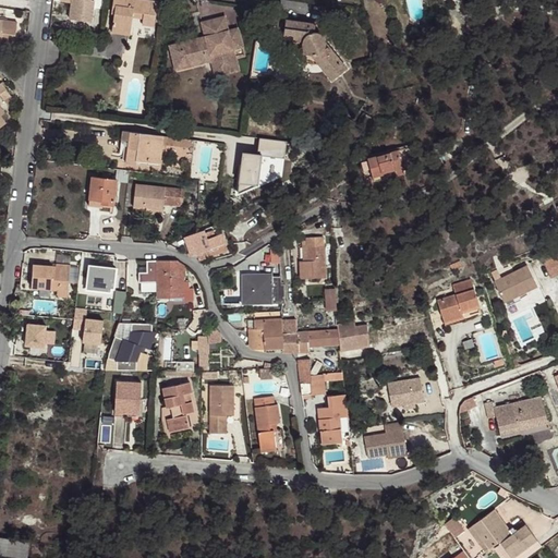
[(94,4),(95,0),(92,0),(61,0),(61,1),(72,3),(69,19),(71,19),(92,22),(94,4)]
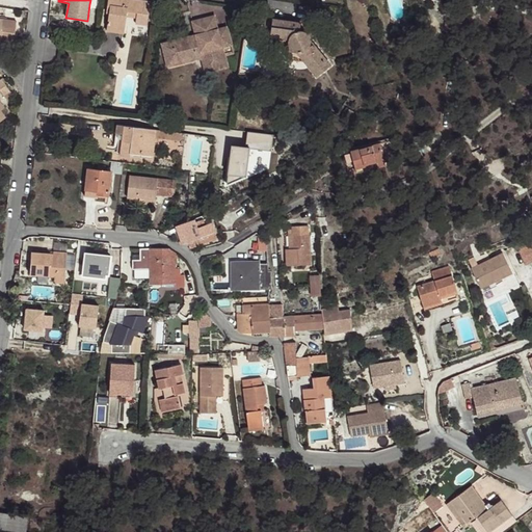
[(147,25),(151,1),(141,0),(108,0),(106,12),(109,12),(107,27),(125,30),(127,17),(128,10),(137,11),(136,18),(135,23),(147,25)]
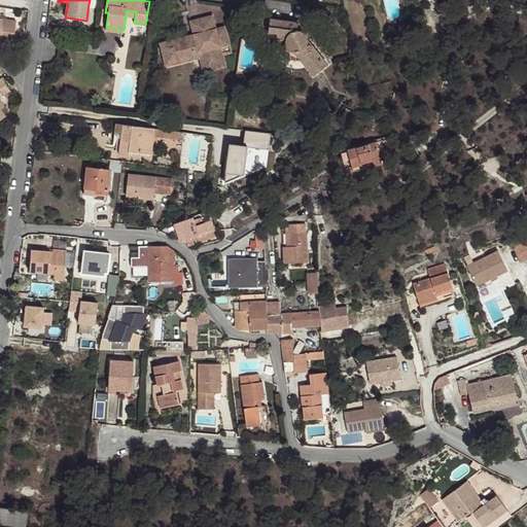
[(65,18),(68,3),(58,1),(55,16),(65,18)]
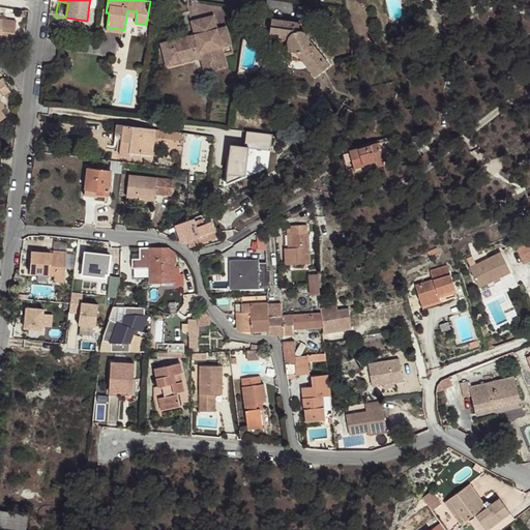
[(222,47),(231,45),(226,27),(217,29),(213,16),(192,22),(195,34),(196,40),(187,42),(185,37),(160,43),(166,61),(189,55),(190,60),(201,58),(205,72),(227,66),(222,47)]
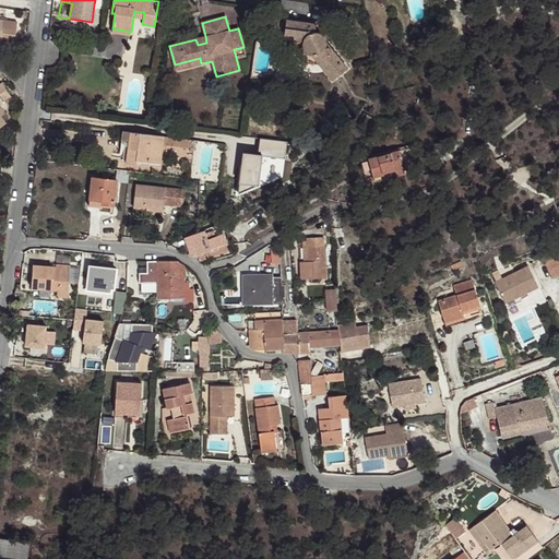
[(484,33),(486,21),(475,19),(475,22),(468,22),(467,30),(484,33)]
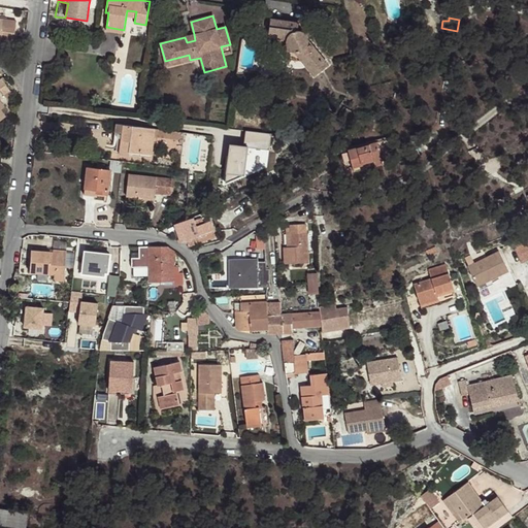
[(13,44),(17,22),(0,19),(0,38),(1,39),(0,43),(13,44)]
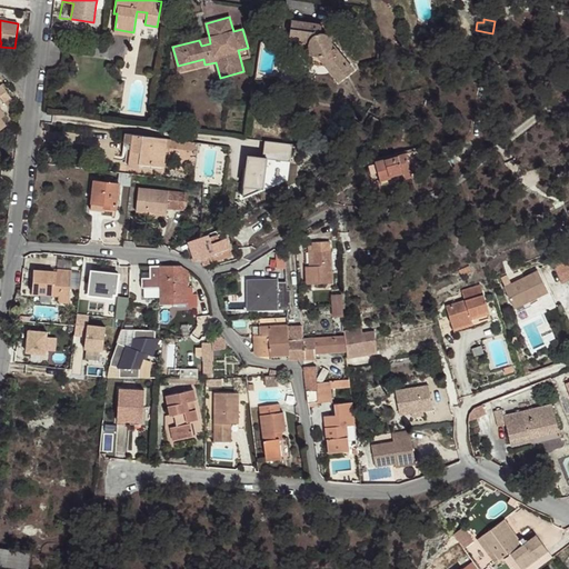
[(353,70),(332,42),(331,40),(331,38),(329,37),(327,35),(325,33),(322,32),(321,32),(322,25),(295,20),(292,20),(289,39),(292,39),(309,42),(309,43),(309,46),(309,47),(310,48),(311,51),(313,53),(316,55),(317,55),(326,65),(326,66),(339,81),(349,73),(353,70)]
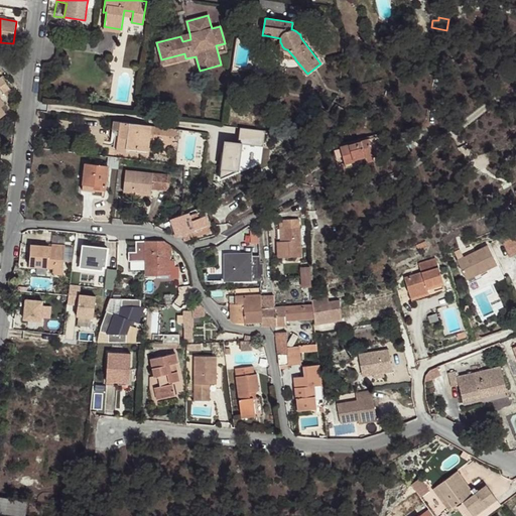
[(284,48),(282,46),(281,43),(280,42),(280,41),(280,39),(280,38),(265,35),(264,40),(271,41),(271,43),(272,45),(272,46),(272,47),(275,52),(280,56),(284,58),(289,59),(293,59),(295,58),(287,49),(286,49),(284,48)]
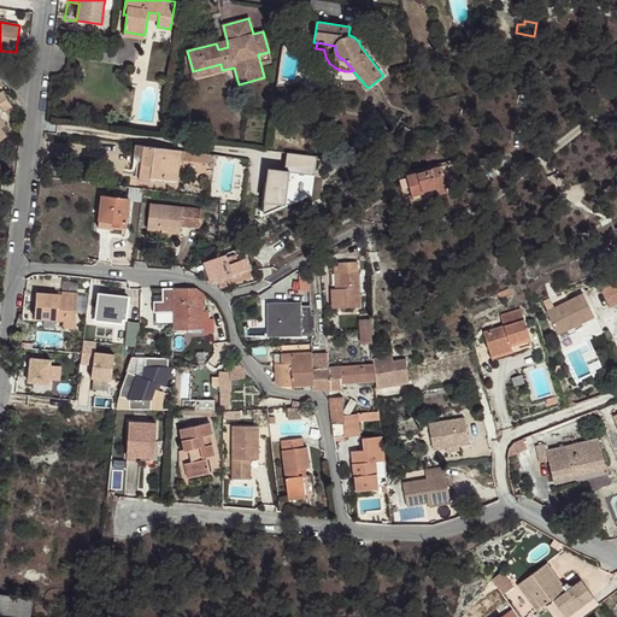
[(222,70),(221,64),(193,71),(194,77),(222,70)]
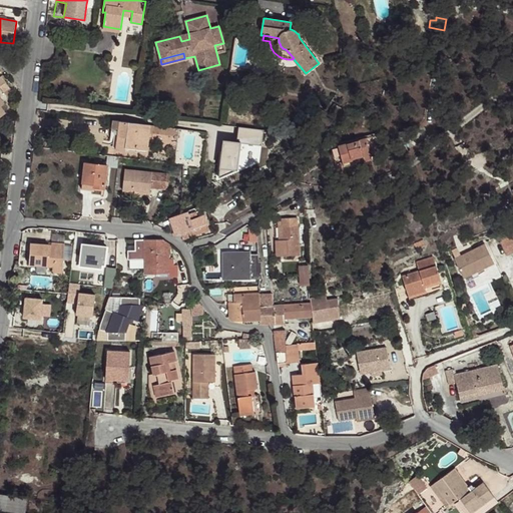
[(10,87),(2,76),(0,77),(0,87),(3,91),(10,87)]
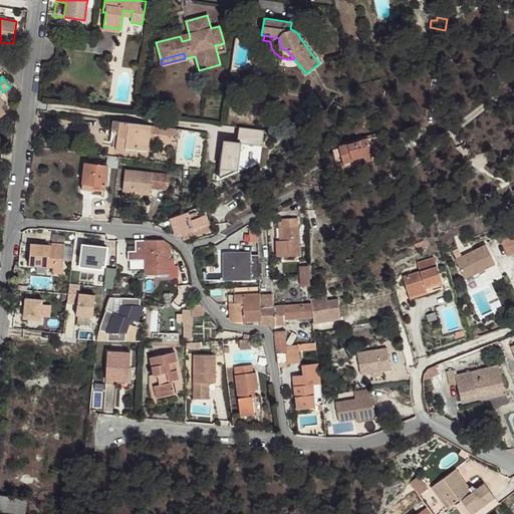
[(336,117),(342,108),(335,103),(329,113),(336,117)]
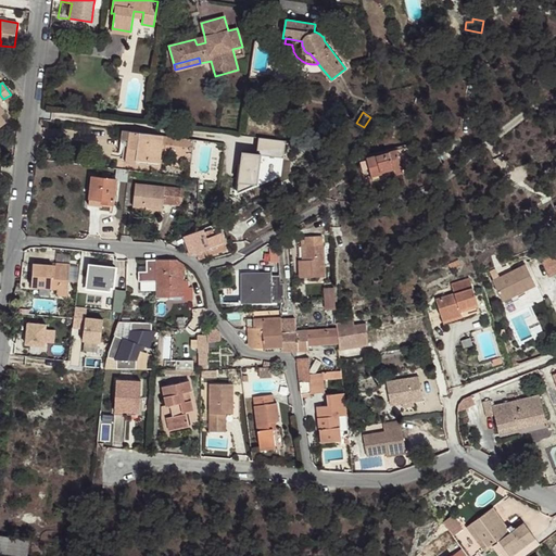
[(346,129),(351,121),(346,118),(342,127),(346,129)]
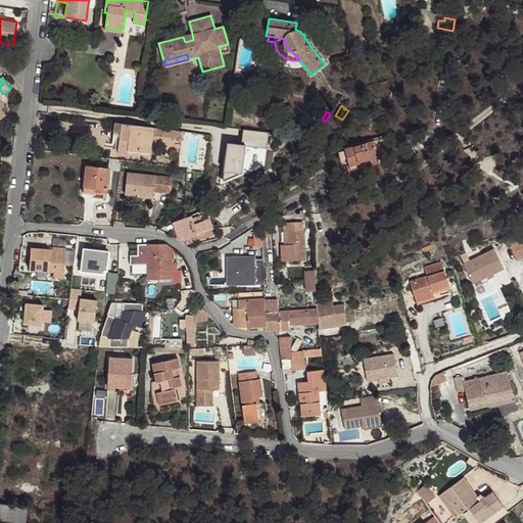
[(152,135),(153,128),(115,123),(114,131),(121,132),(119,147),(128,148),(128,150),(149,153),(152,135)]
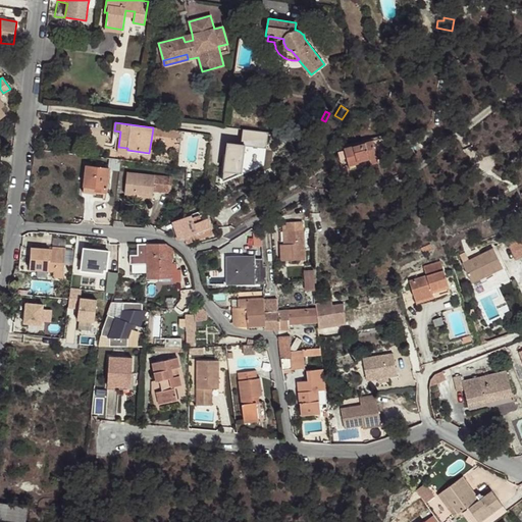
[(335,128),(337,125),(333,122),(328,132),(327,132),(326,133),(326,134),(326,135),(327,136),(329,137),(330,136),(331,135),(331,134),(335,128)]
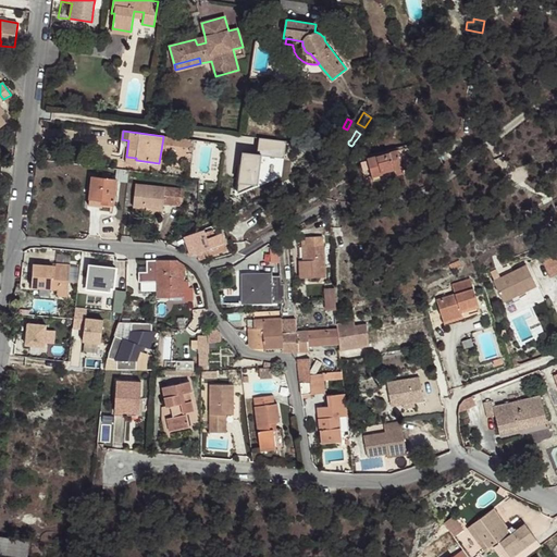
[(193,147),(194,139),(163,136),(162,144),(189,148),(189,147),(190,147),(192,147),(193,147)]
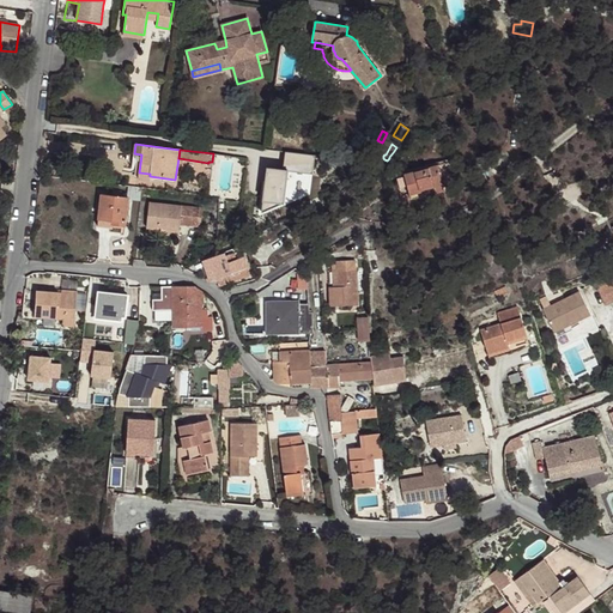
[(315,156),(286,151),(284,169),(267,167),(262,212),(284,202),(287,171),(313,174),(315,156)]
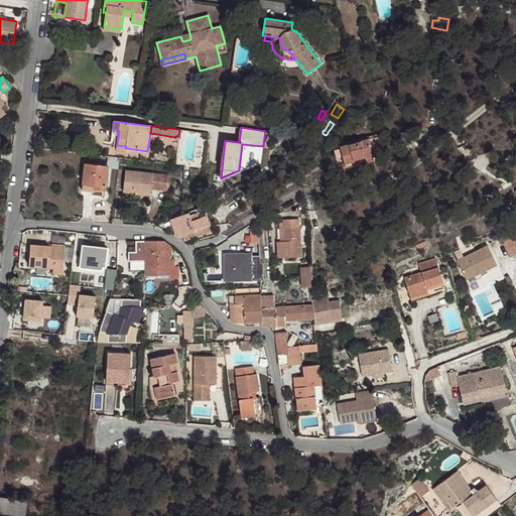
[(117,145),(119,130),(113,129),(111,144),(117,145)]
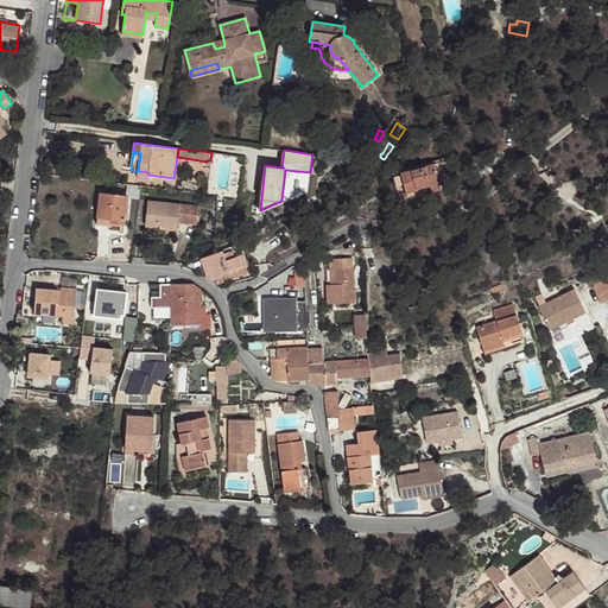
[(431,187),(439,184),(434,163),(400,172),(406,194),(431,187)]
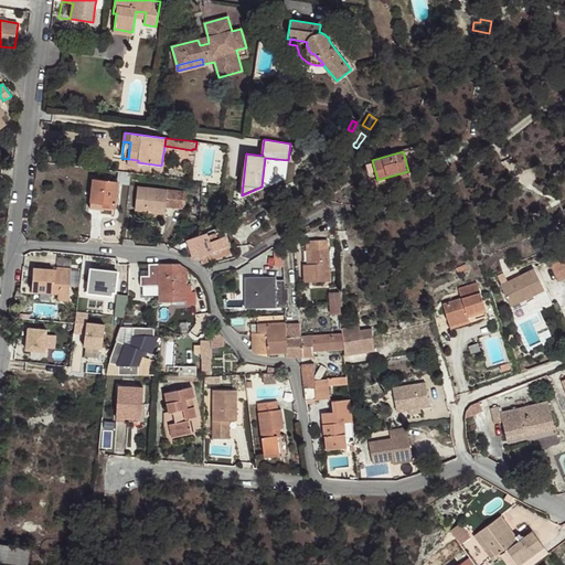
[(129,185),(130,173),(118,172),(117,181),(118,182),(118,184),(129,185)]
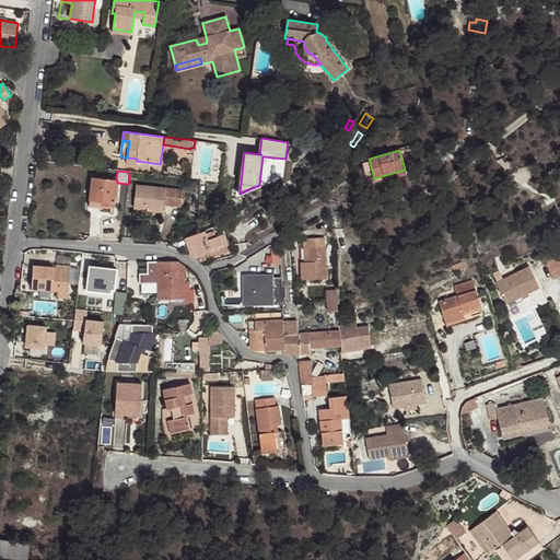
[(117,183),(117,181),(116,179),(92,177),(90,199),(103,201),(103,205),(115,207),(117,183)]
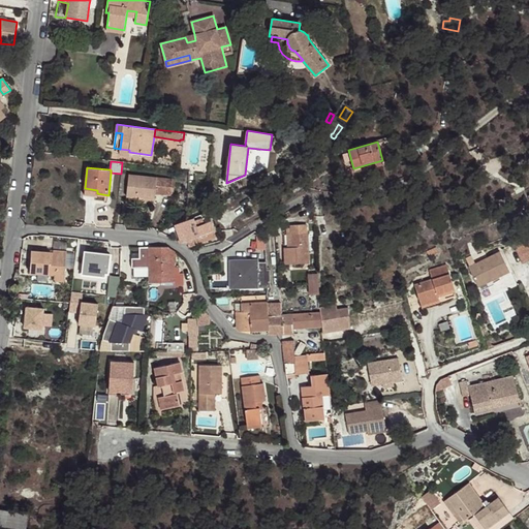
[(155,193),(156,186),(164,187),(163,194),(172,195),(172,193),(173,181),(173,179),(128,174),(126,196),(135,197),(155,199),(155,193)]
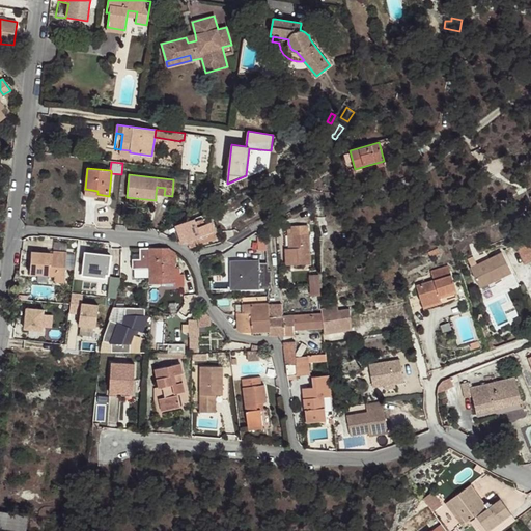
[(165,188),(157,187),(156,194),(164,195),(165,188)]
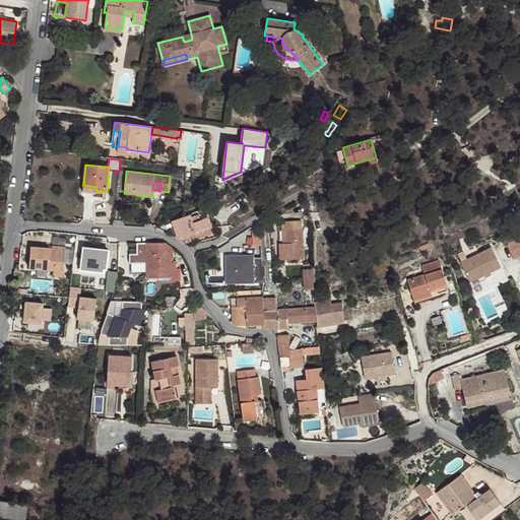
[(264,194),(259,185),(245,193),(251,202),(264,194)]
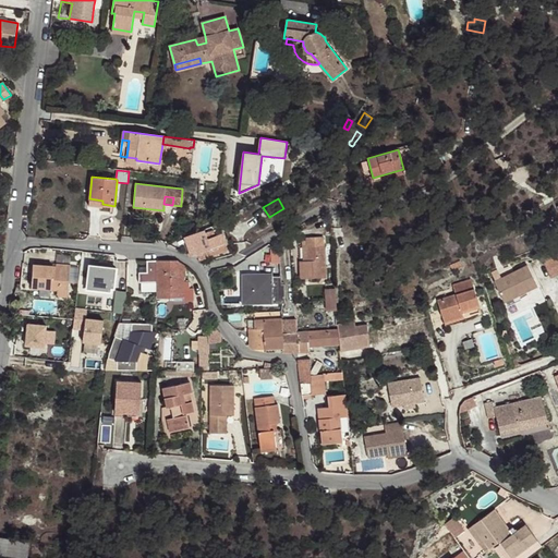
[(208,249),(225,243),(221,233),(215,235),(213,230),(205,232),(205,230),(184,237),(190,256),(191,258),(192,259),(197,257),(198,259),(211,256),(208,249)]
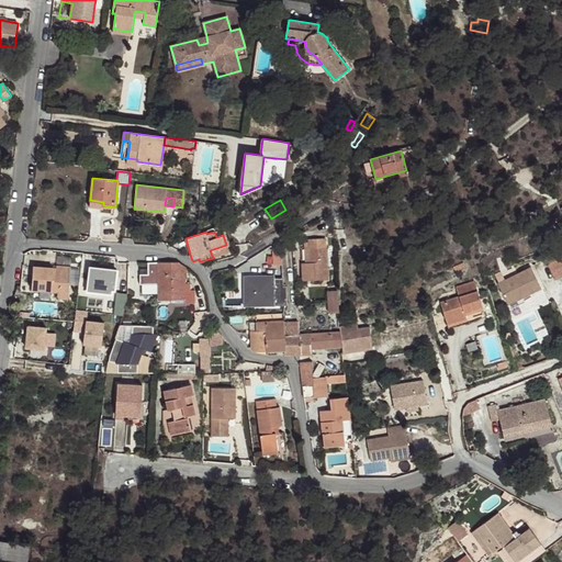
[(327,279),(325,238),(304,239),(304,248),(307,248),(308,262),(305,262),(302,262),(303,281),(327,279)]
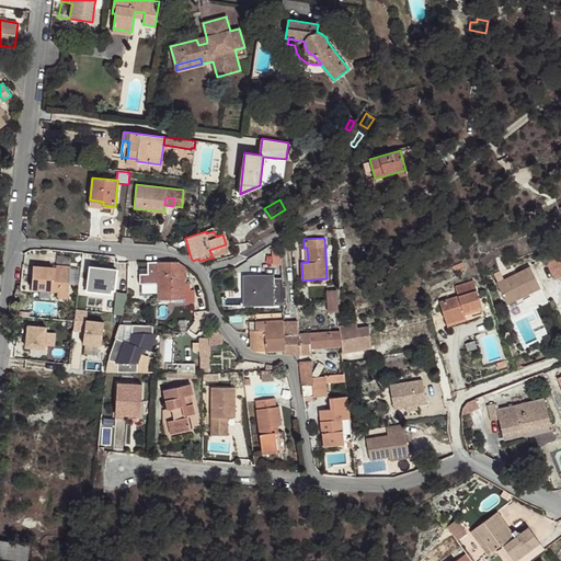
[(228,252),(226,244),(209,250),(213,258),(228,252)]
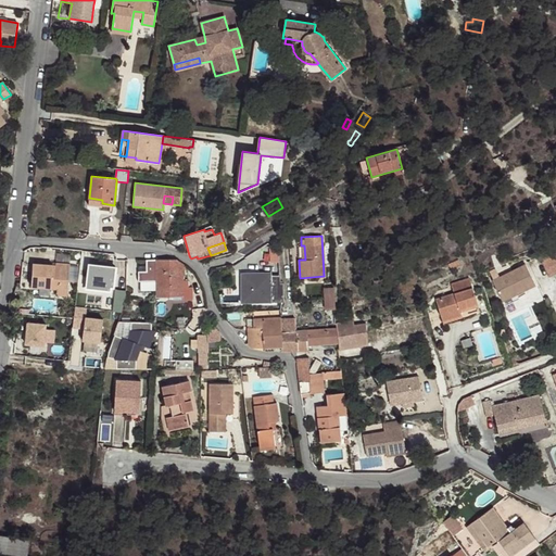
[(71,252),(59,251),(58,260),(71,261),(71,257),(71,252)]
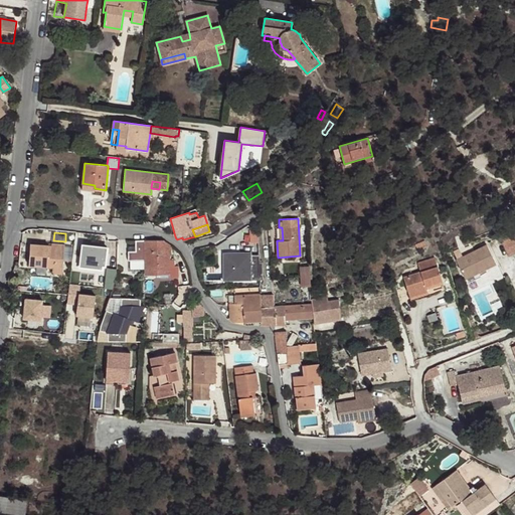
[(514,252),(514,235),(511,238),(510,235),(501,239),(503,241),(502,242),(508,255),(514,252)]
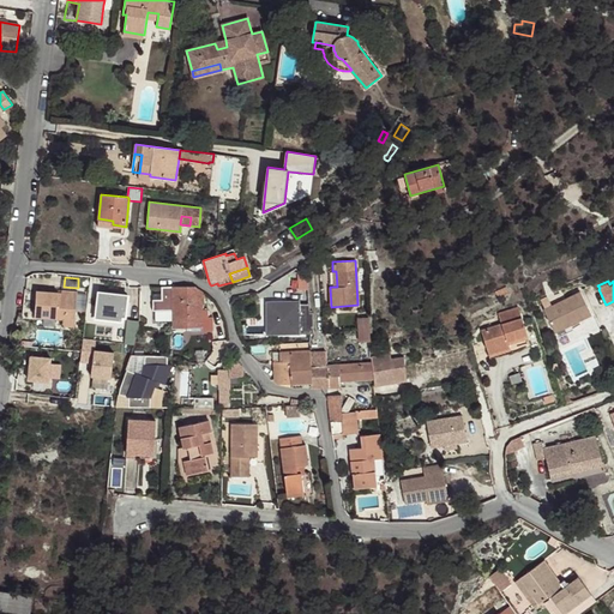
[(204,305),(204,294),(203,295),(203,292),(196,287),(172,287),(162,287),(161,287),(162,311),(173,311),(173,324),(173,329),(203,329),(203,305),(204,305)]
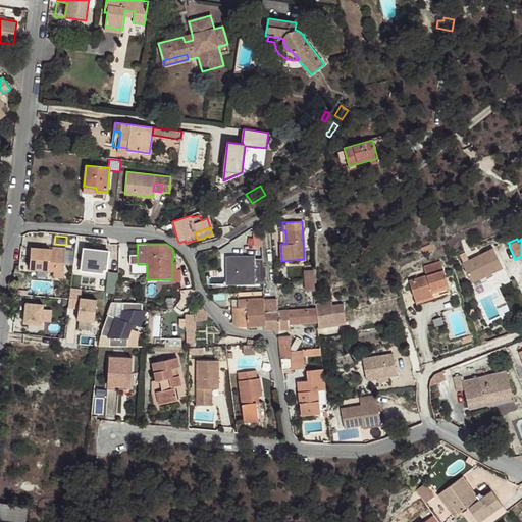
[(64,277),(66,248),(54,247),(53,249),(50,249),(31,247),(30,269),(48,271),(48,268),(54,269),(53,271),(53,277),(64,277)]
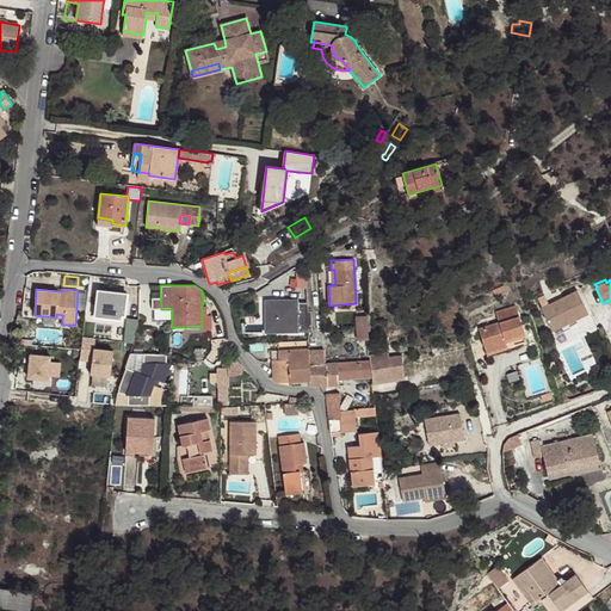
[(92,289),(90,318),(123,319),(124,291),(92,289)]
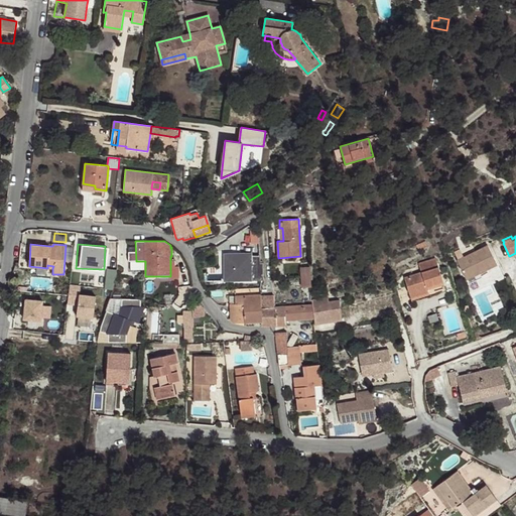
[(480,273),(497,265),(487,245),(457,260),(466,280),(480,273)]
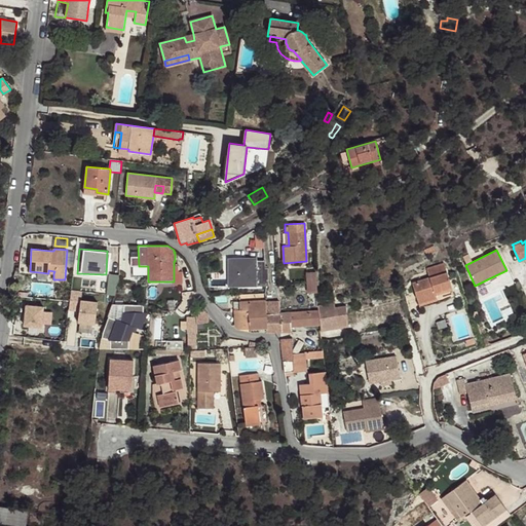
[(237,287),(238,287),(258,286),(266,286),(265,268),(248,268),(248,258),(236,259),(236,268),(237,287)]
